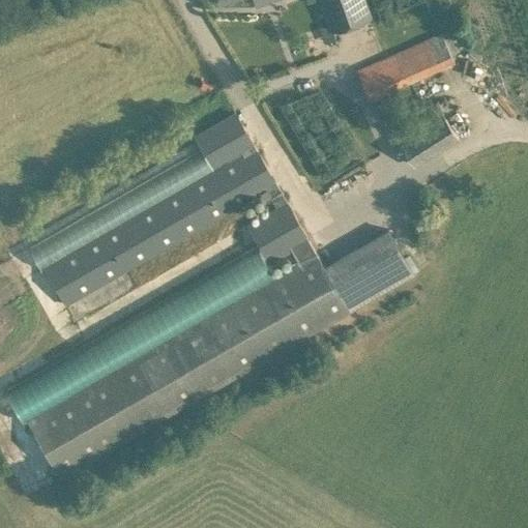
[(315,0),(327,33),(369,19),(362,0),(315,0)]
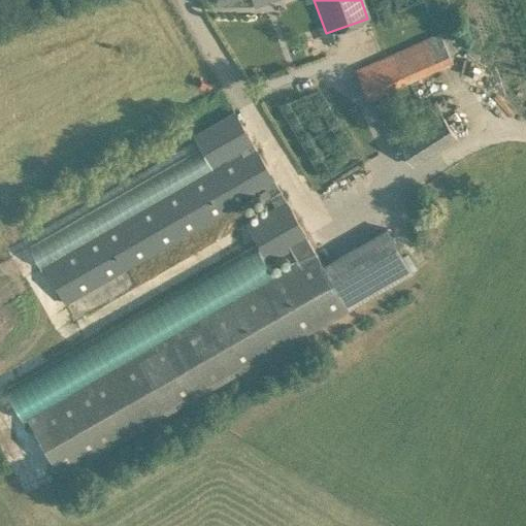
[(354,73),(365,100),(450,62),(438,35),(354,73)]
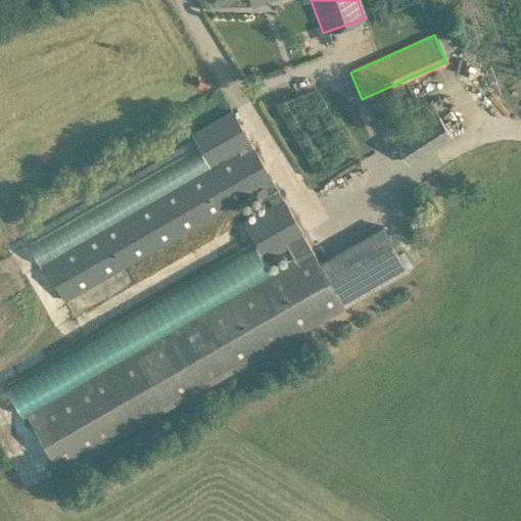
[(390,142),(406,164),(451,136),(435,112),(424,120),(416,107),(382,129),(390,142)]
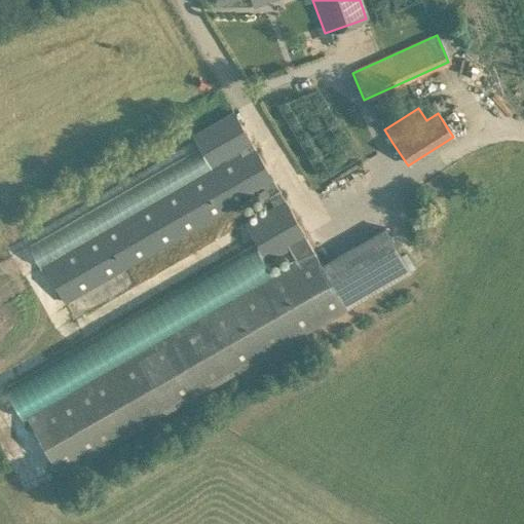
[(54,469),(58,474),(408,273),(383,227),(320,263),(313,254),(302,235),(283,200),(272,183),(253,148),(233,112),(192,136),(198,147),(210,166),(239,150),(240,152),(212,170),(42,267),(65,304),(263,188),(273,206),(242,224),(254,244),(264,262),(288,249),(296,262),(272,275),(26,418),(29,423),(24,426),(26,432),(32,427),(52,462),(46,466),(49,474),(54,469)]
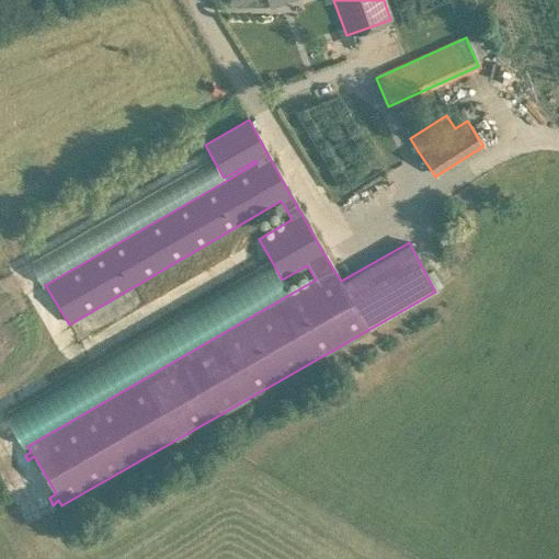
[(212,157),(27,263),(29,263),(41,285),(42,286),(45,285),(226,181),(224,178),(212,157)]
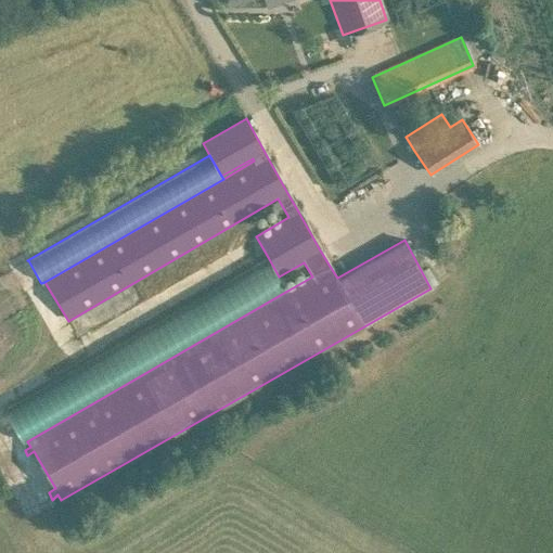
[(268,257),(3,410),(23,444),(27,441),(287,291),(279,277),(268,257)]
